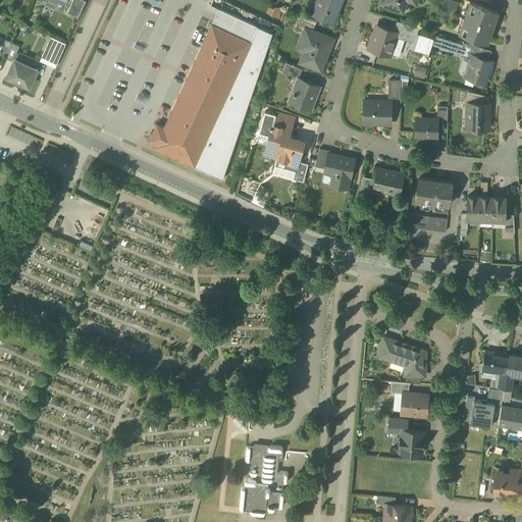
[(83,0),(72,0),(67,12),(79,17),(86,1),(83,0)]
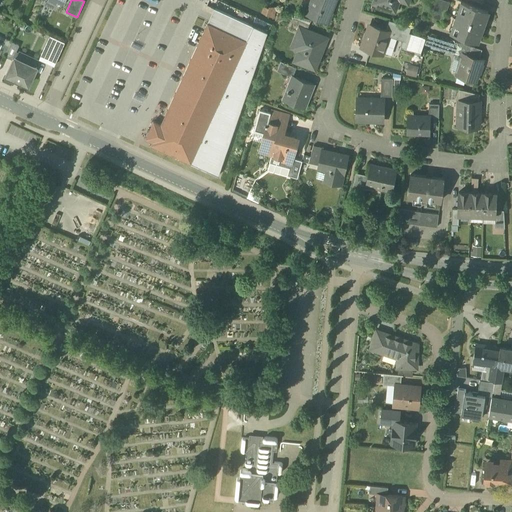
[(311,0),(307,14),(328,22),(332,12),(331,12),(335,0),(311,0)]
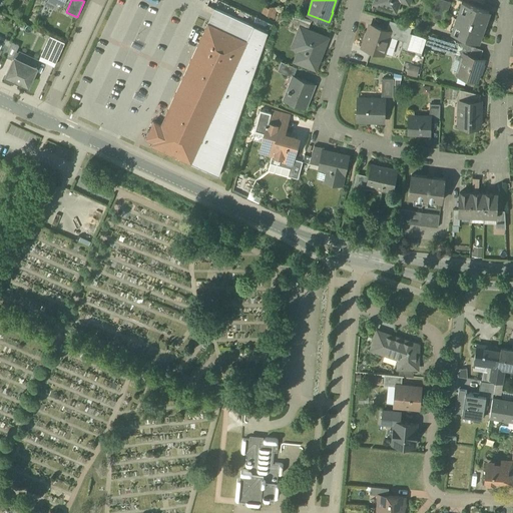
[(376,0),(375,3),(396,11),(399,0),(376,0)]
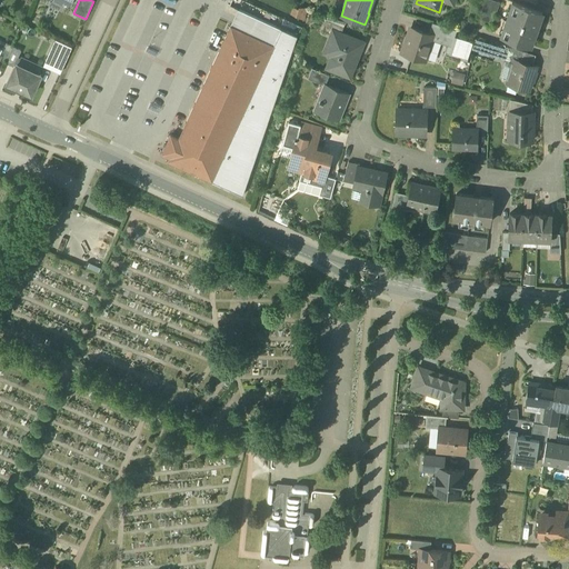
[(500,2),(492,0),(482,0),(480,10),(496,15),(500,2)]
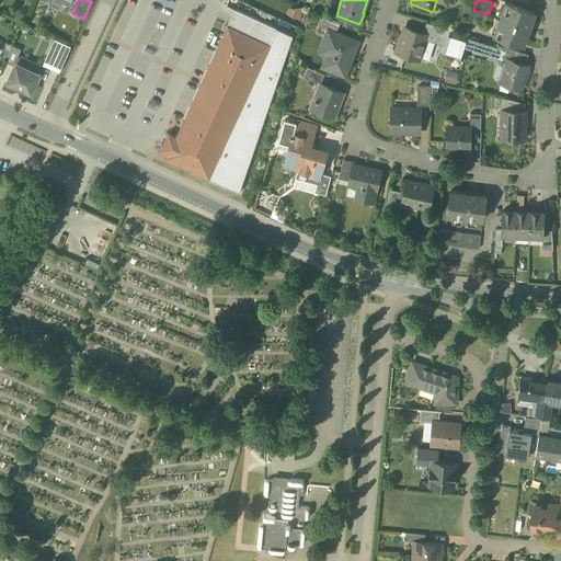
[(521,7),(506,2),(501,19),(529,30),(535,13),(519,8),(521,7)]
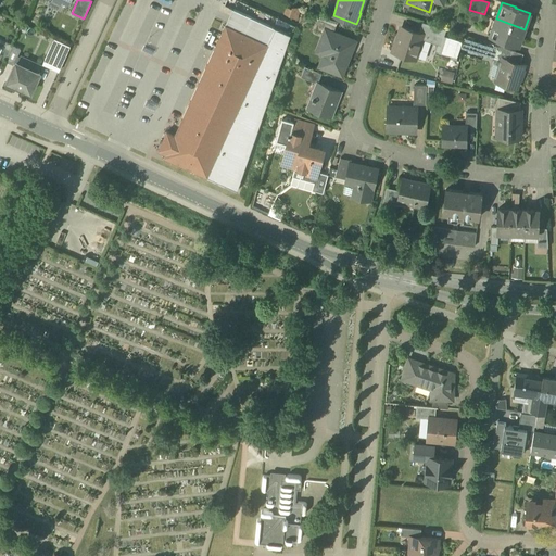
[(243,13),(234,9),(222,33),(181,121),(175,135),(166,131),(162,140),(158,151),(165,154),(164,158),(165,159),(175,163),(176,163),(185,167),(186,168),(196,173),(197,173),(205,177),(206,178),(206,177),(216,181),(216,182),(217,182),(226,187),(227,187),(237,191),(290,36),(290,35),(275,28),(243,13)]
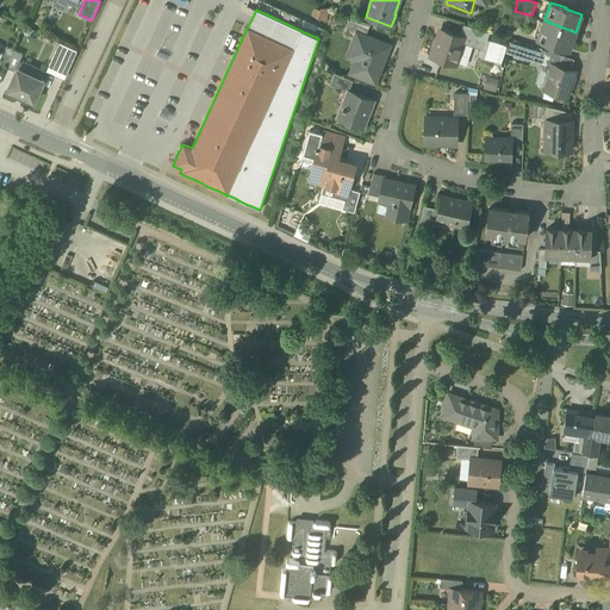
[(531,16),(515,11),(512,24),(527,30),(531,16)]
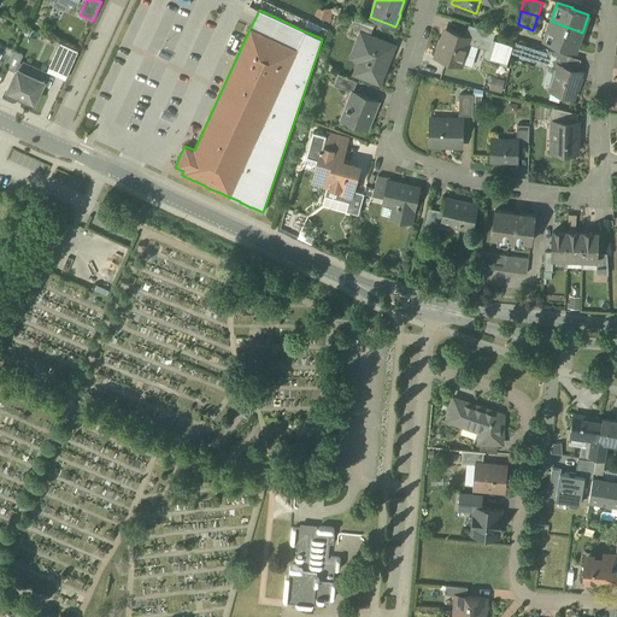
[(582,33),(551,21),(544,40),(559,45),(576,51),(582,33)]
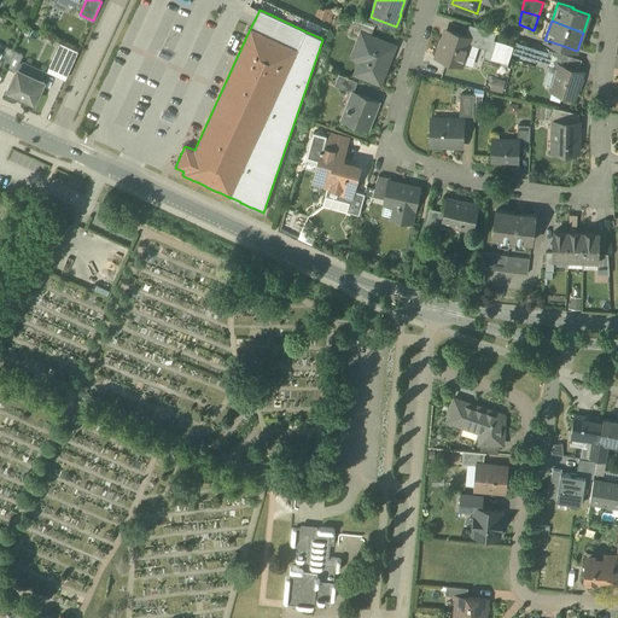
[(374,29),(355,22),(350,34),(361,38),(362,34),(371,36),(374,29)]
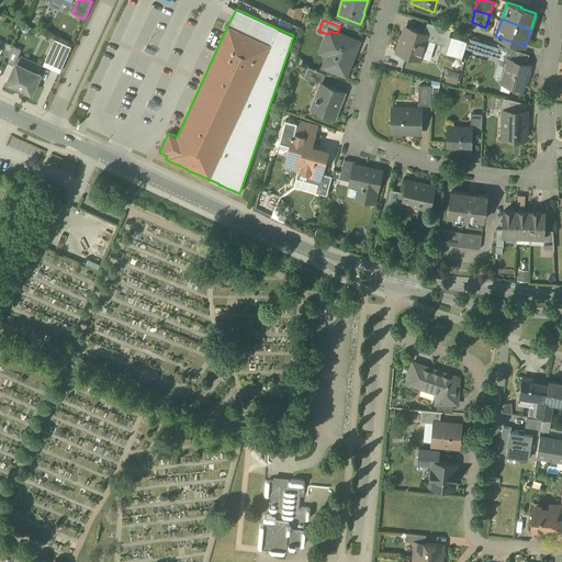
[(451,30),(427,22),(424,33),(427,34),(426,40),(446,46),(451,30)]
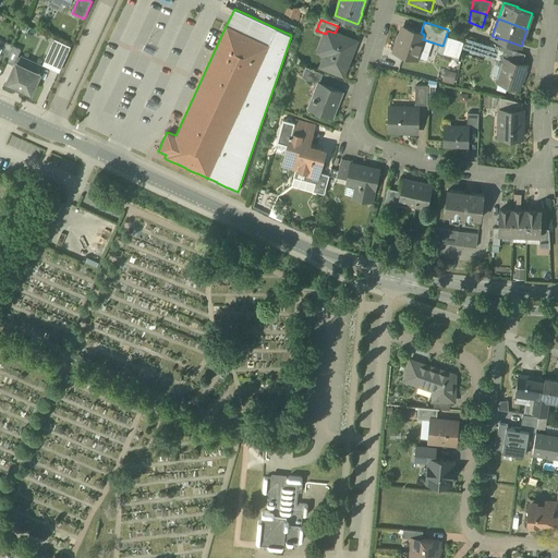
[(421,33),(403,27),(399,43),(397,41),(393,51),(416,59),(423,39),(424,34),(421,33)]
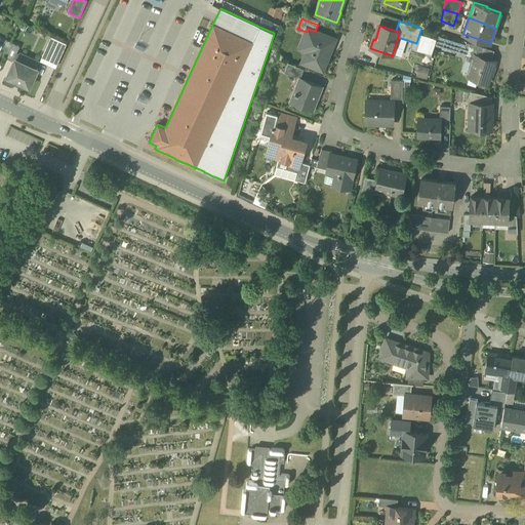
[(315,31),(308,29),(307,32),(303,42),(310,45),(303,63),(323,70),(334,39),(315,31)]
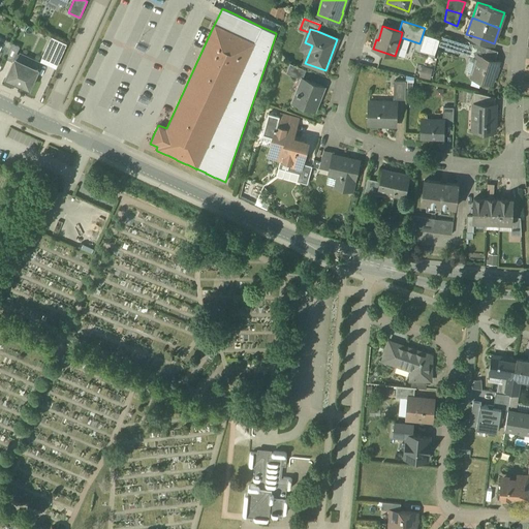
[(491,49),(471,42),(467,56),(478,59),(479,56),(488,58),(491,49)]
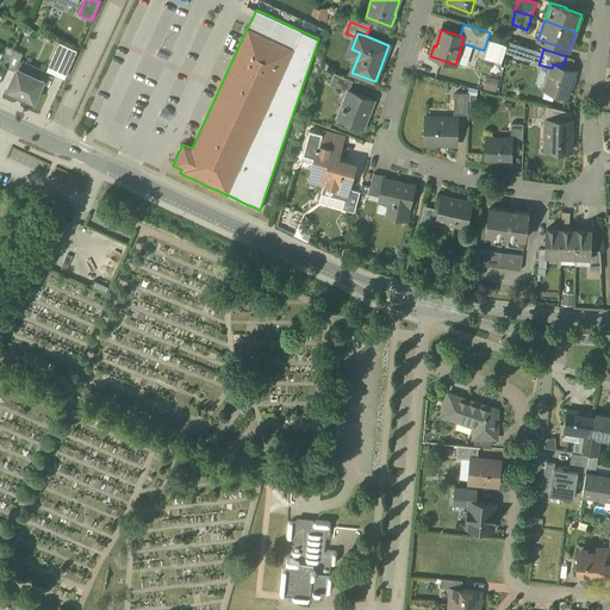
[(14,51),(7,67),(16,70),(22,54),(14,51)]
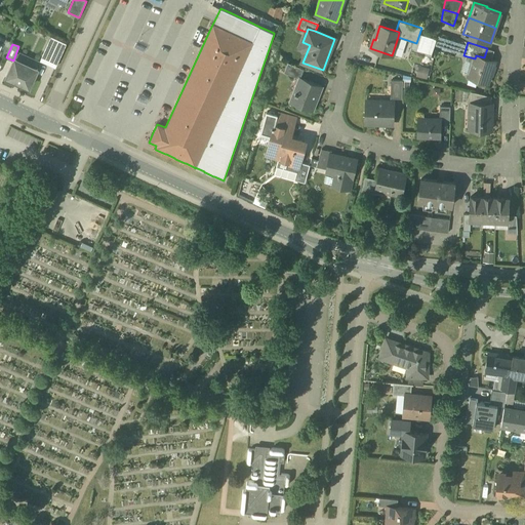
[(57,46),(50,61),(57,64),(64,49),(57,46)]
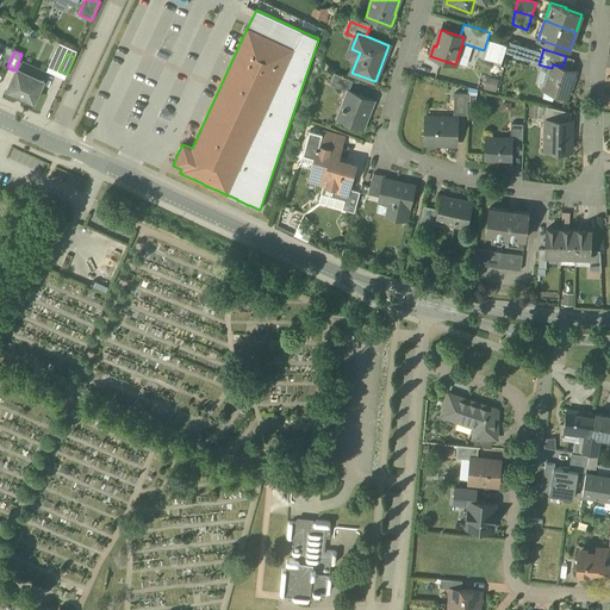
[(562,67),(553,64),(552,68),(546,89),(555,93),(566,97),(574,72),(562,67)]
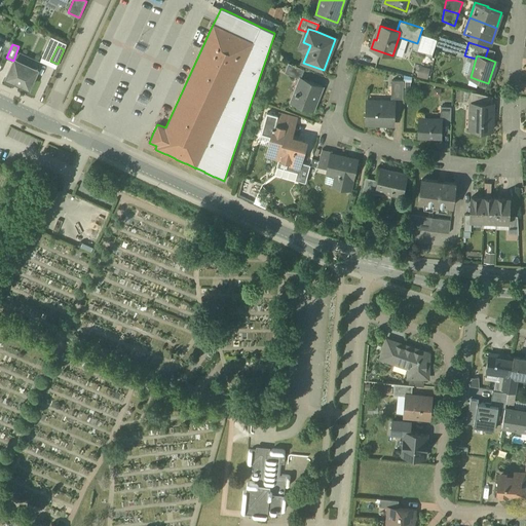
[(15,59),(6,77),(30,88),(38,69),(15,59)]
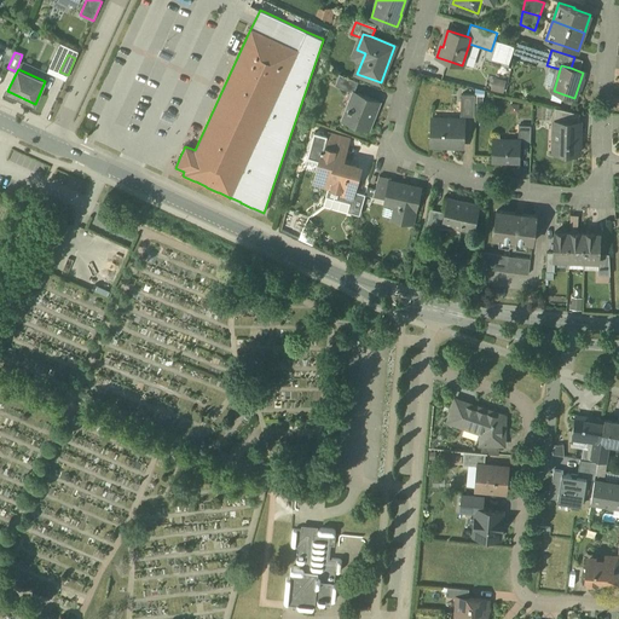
[(359,81),(340,74),(335,86),(354,93),(354,92),(359,81)]
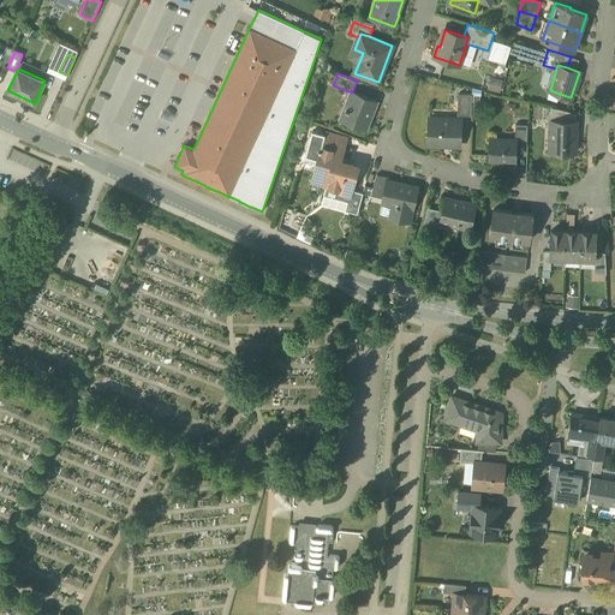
[(560,94),(550,90),(548,96),(550,99),(555,101),(559,99),(560,94)]
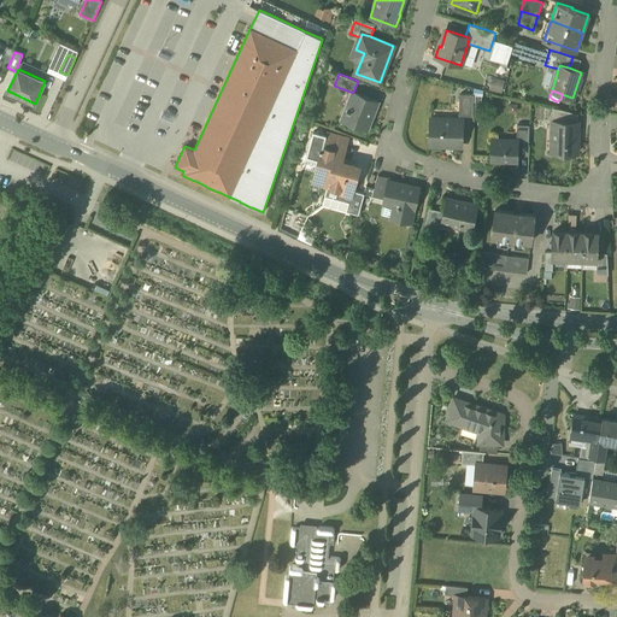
[(378,101),(353,92),(353,93),(342,119),(366,129),(378,101)]
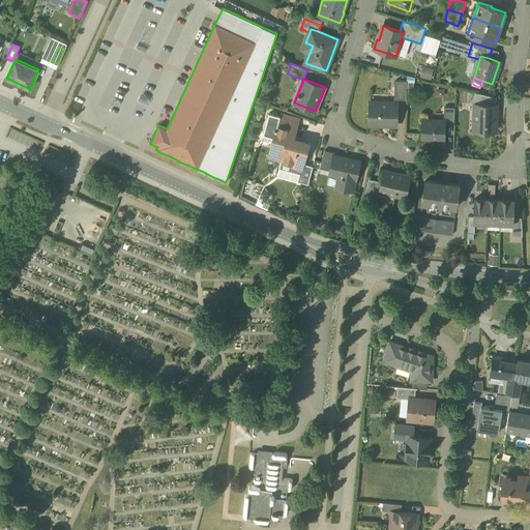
[(407,82),(395,81),(394,98),(394,99),(406,99),(407,82)]
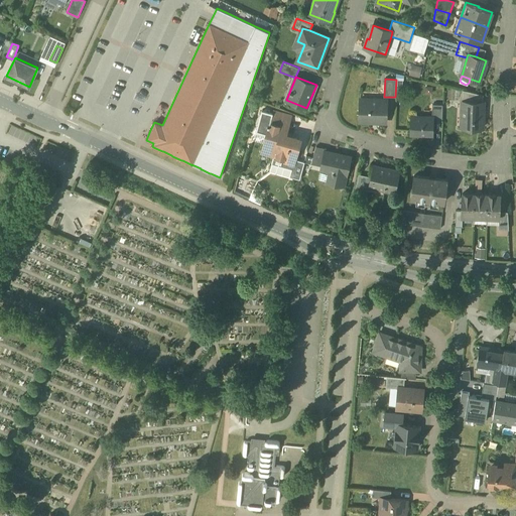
[(481,95),(467,91),(466,102),(481,102),(481,95)]
